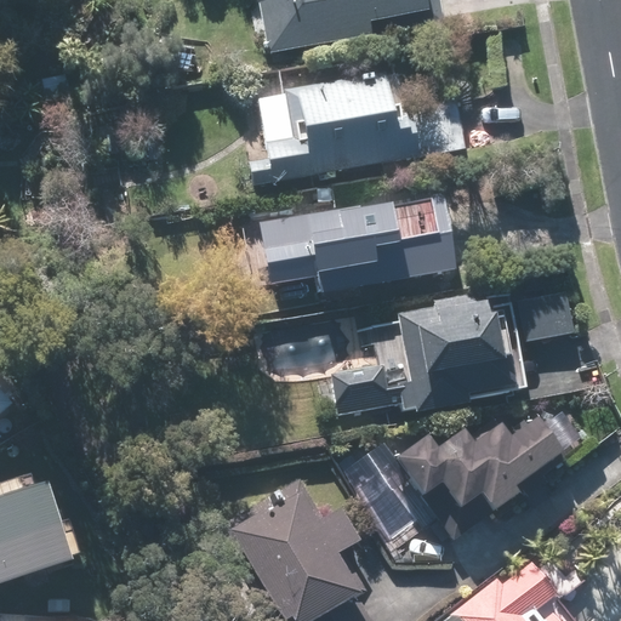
[(431,10),(427,0),(289,0),(262,5),(273,56),(375,36),(371,22),(431,10)]
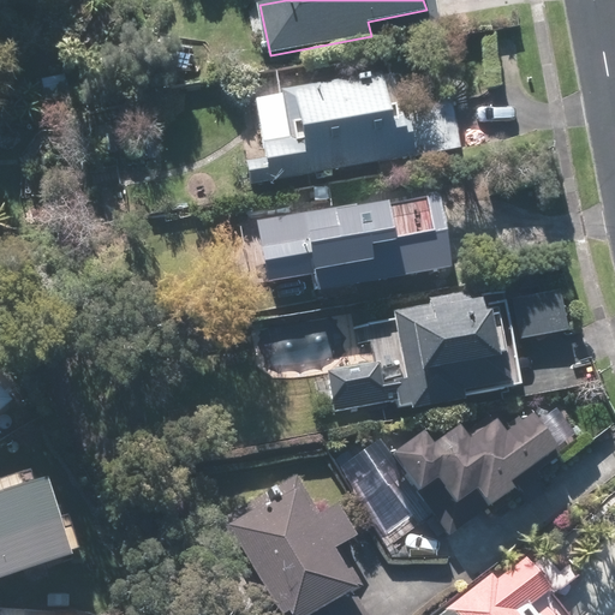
[(285,94),(260,99),(270,160),(245,163),(249,186),(419,156),(413,119),(393,123),(384,72),(284,90),(285,94)]
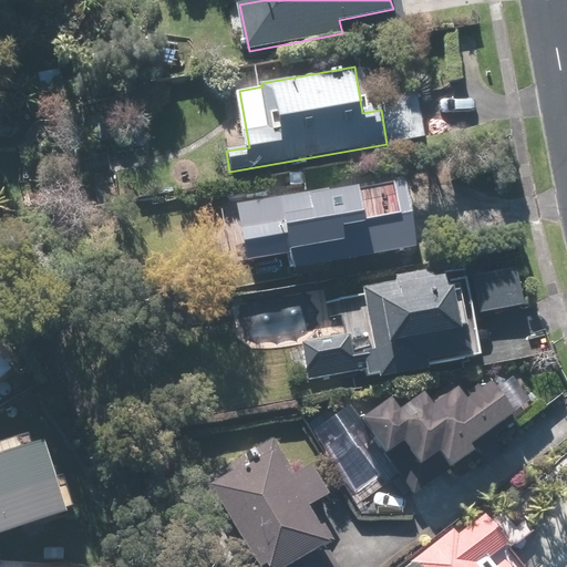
[(409,177),(238,206),(247,260),(294,253),(296,267),(421,246),(409,177)]
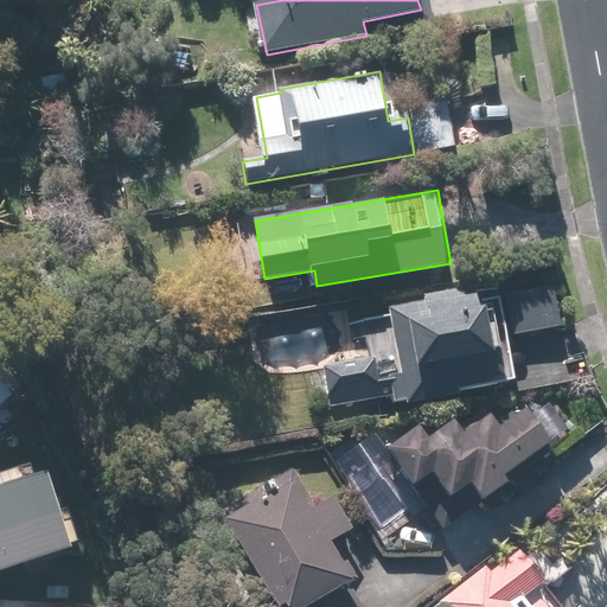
[(321,369),(328,406),(516,372),(510,338),(562,328),(554,287),(503,296),(483,300),(480,287),(390,302),(404,378),(381,382),(377,358),(321,369)]
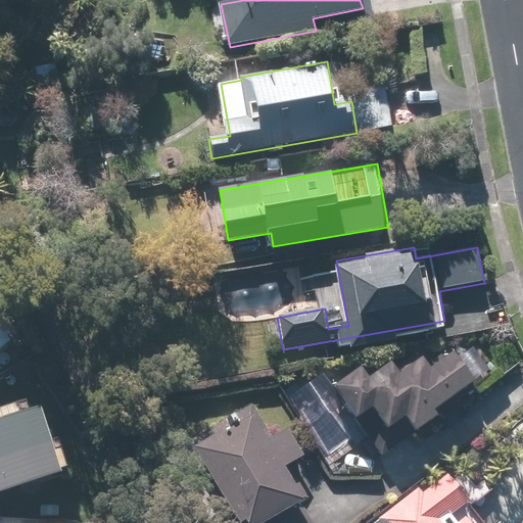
[(0,347),(10,339),(0,327),(0,347)]
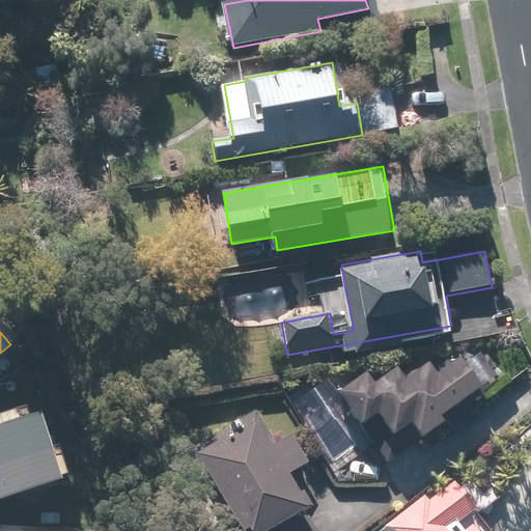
[(345,392),(391,459),(488,394),(464,358),(439,373),(431,362),(408,378),(402,369),(379,386),(371,374),(345,392)]
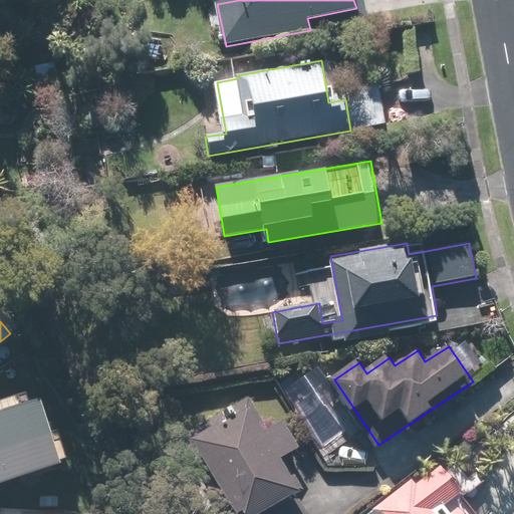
[(0,480),(55,464),(35,399),(0,409),(0,480)]
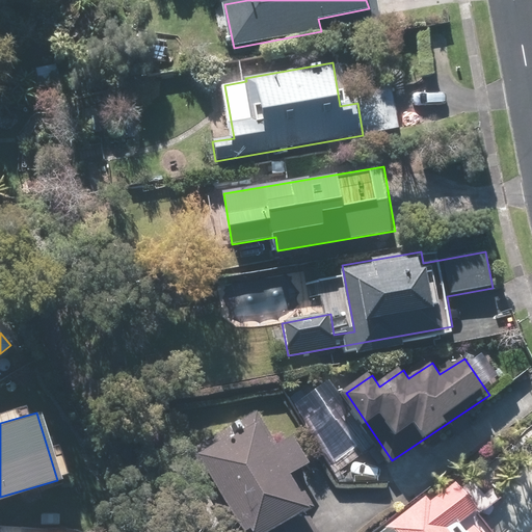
[(204,456),(250,531),(319,531),(307,511),(313,508),(292,474),(310,462),(293,435),(275,447),(260,422),(204,456)]
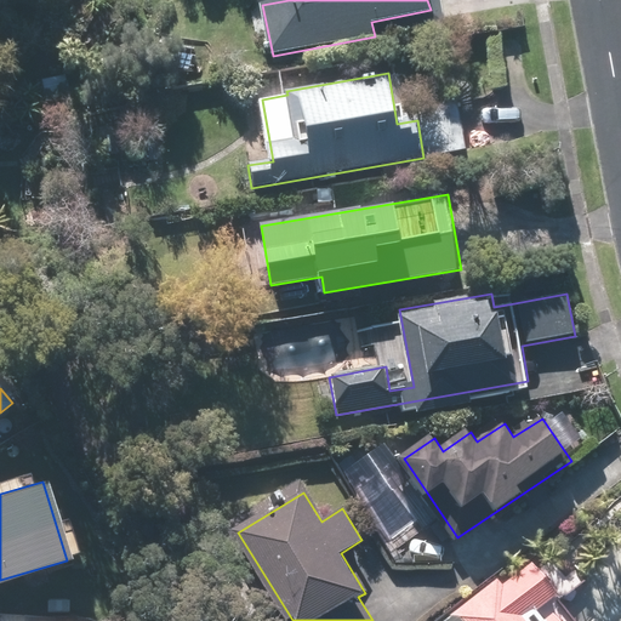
[(497,580),(445,620),(562,620),(556,613),(546,620),(539,611),(558,596),(533,563),(503,586),(497,580)]
